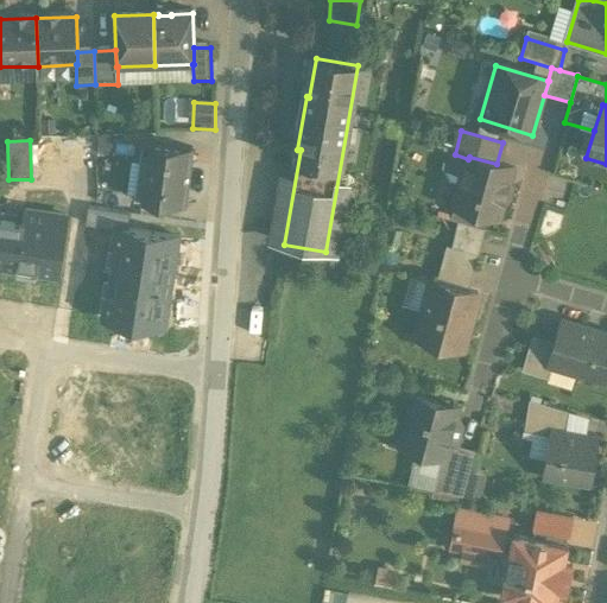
[(193,152),(150,146),(141,202),(185,208),(193,152)]
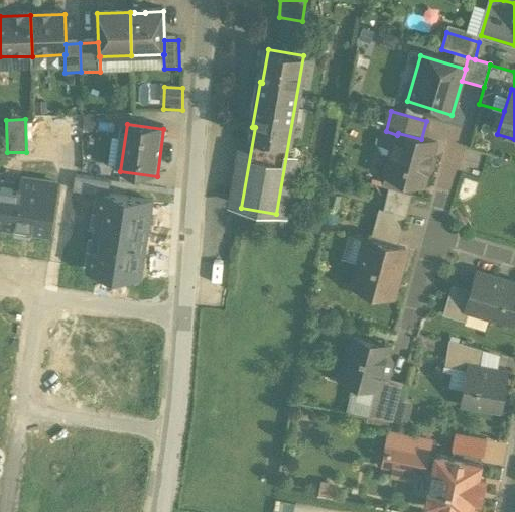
[(421,139),(398,133),(397,135),(385,176),(423,186),(434,143),(421,139)]
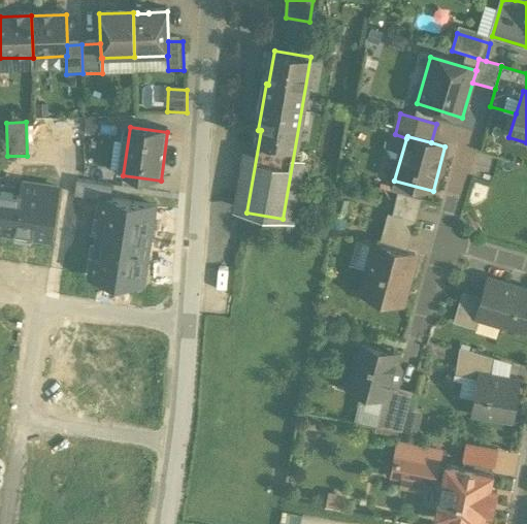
[(59,189),(0,179),(0,235),(50,243),(59,189)]
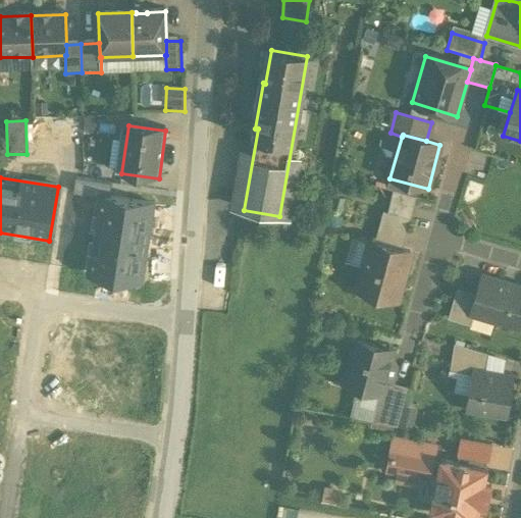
[(73,195),(99,199),(99,198),(109,199),(111,185),(75,179),(73,195)]
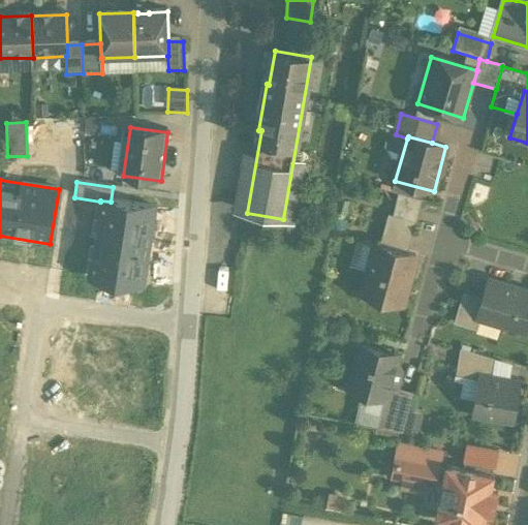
[(422,202),(398,194),(393,216),(416,223),(422,202)]
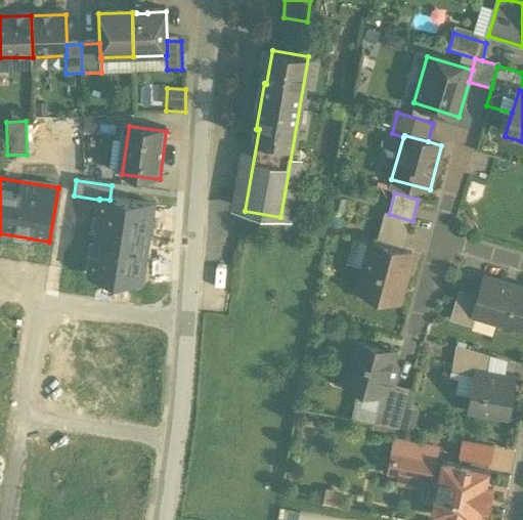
[(99,200),(87,277),(142,286),(155,207),(110,200),(99,199),(99,200)]
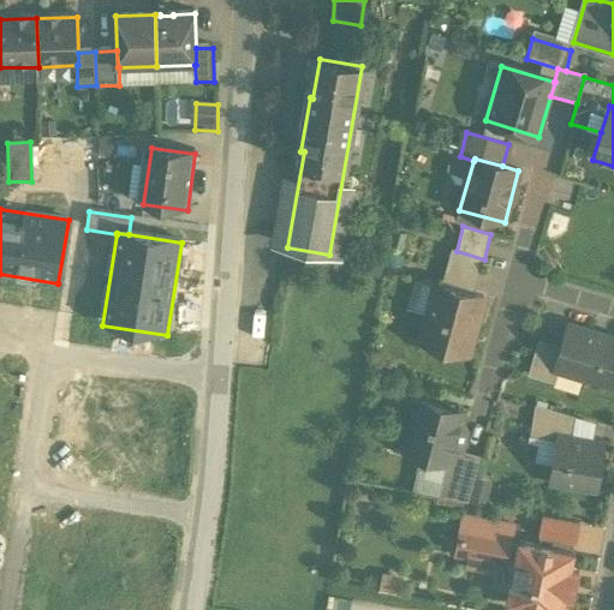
[(457,251),(452,250),(442,287),(475,297),(484,259),(457,251)]
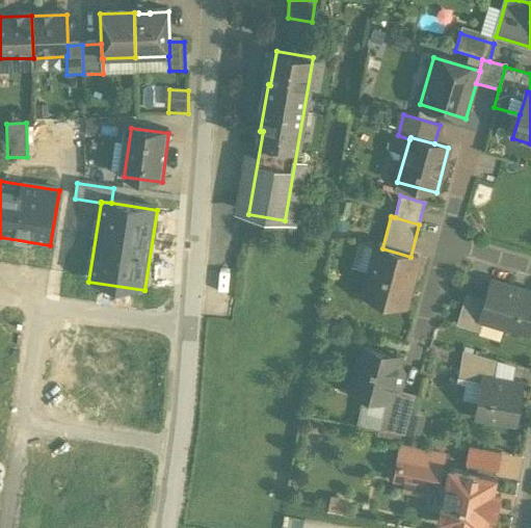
[(382,248),(377,247),(364,296),(405,308),(418,259),(410,257),(382,248)]
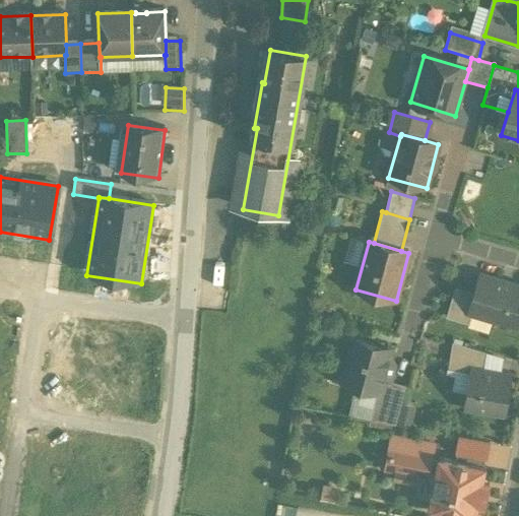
[(518,287),(480,276),(474,295),(469,314),(471,314),(517,328),(518,322),(518,287)]
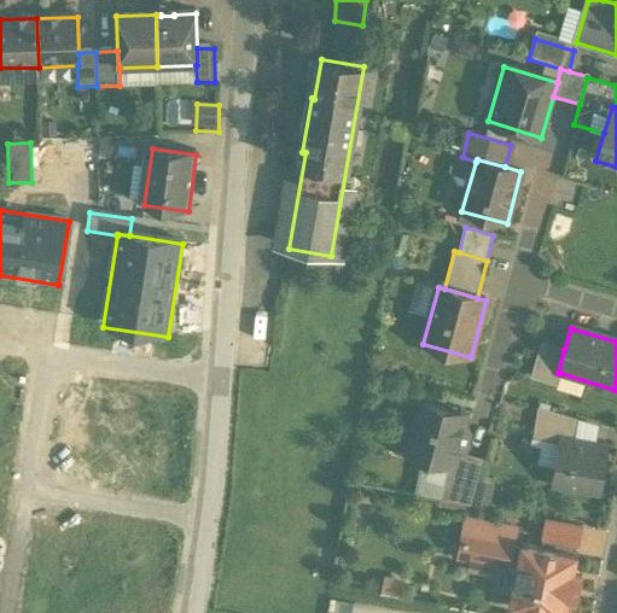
[(564,350),(541,343),(530,379),(557,386),(560,373),(558,373),(564,350)]
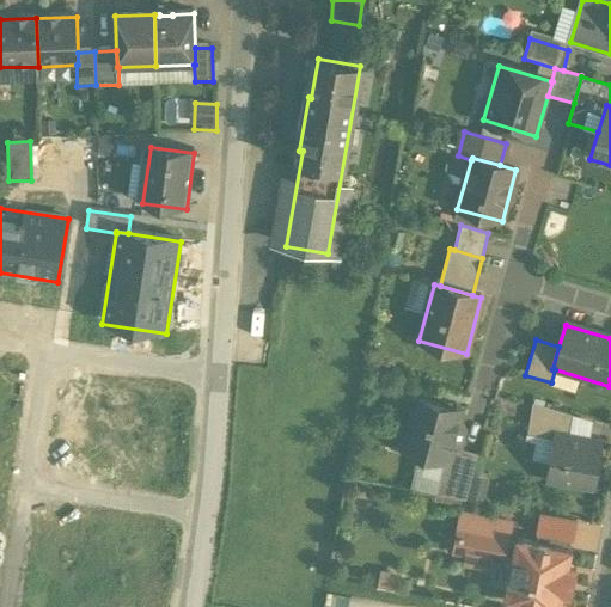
[(460,412),(417,402),(403,451),(445,463),(447,463),(451,447),(457,427),(460,412)]
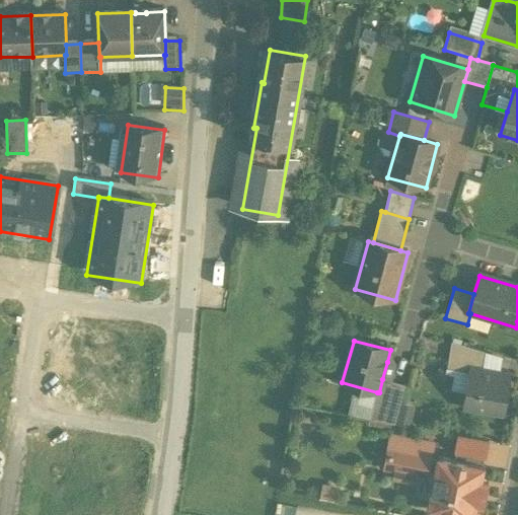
[(486,353),(451,343),(447,369),(469,374),(470,367),(483,369),(486,353)]
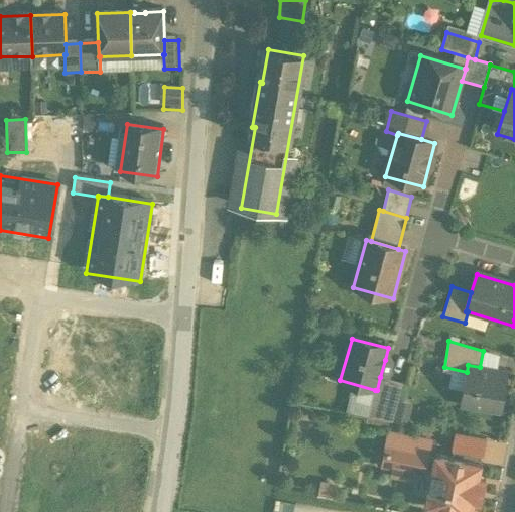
[(391,361),(385,360),(380,377),(386,379),(386,376),(390,374),(392,364),(391,361)]
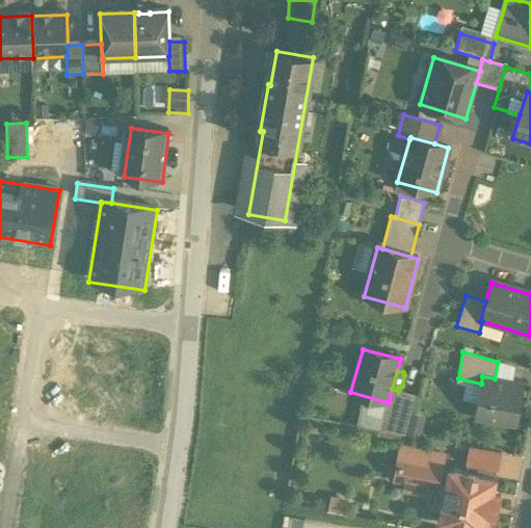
[(495,378),(482,376),(481,384),(474,420),(516,427),(524,385),(495,378)]
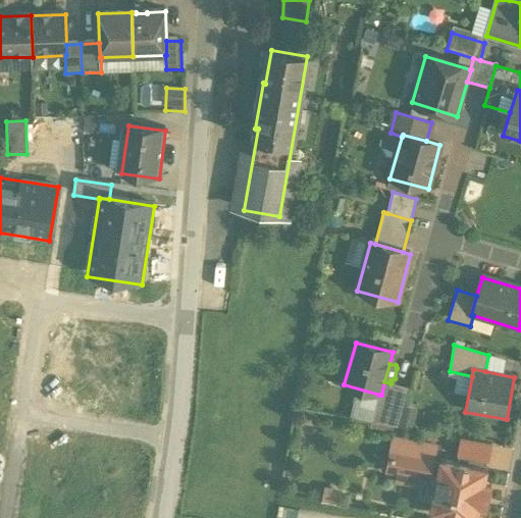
[(384,381),(381,395),(379,395),(372,423),(397,428),(408,389),(391,383),(384,381)]
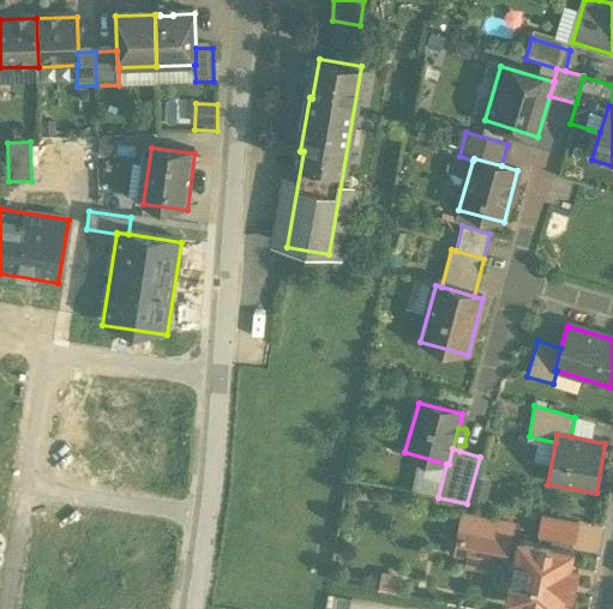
[(511,526),(464,518),(457,556),(504,565),(511,526)]
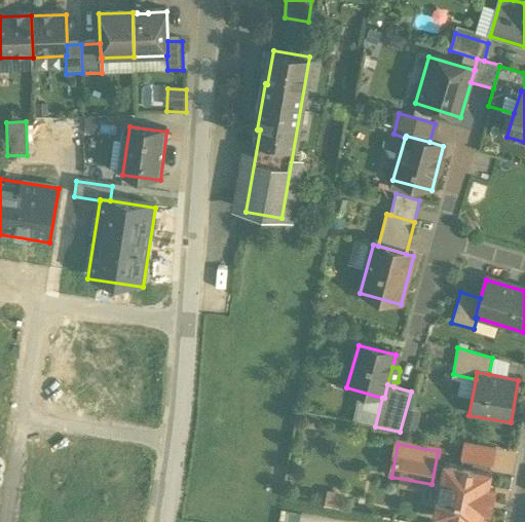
[(478,467),(479,462),(498,462),(499,444),(465,444),(465,467),(478,467)]
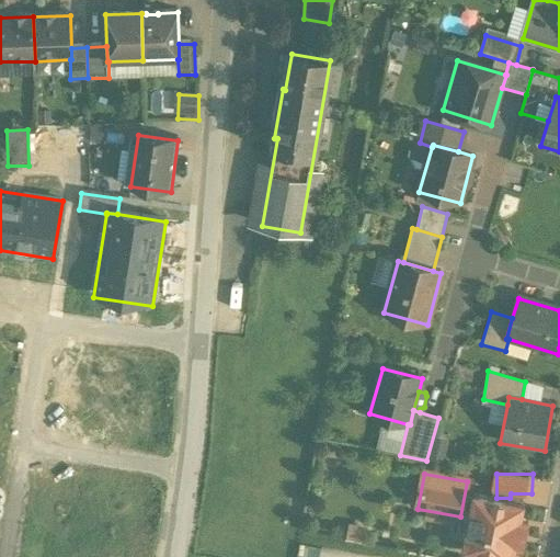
[(525,509),(476,499),(465,548),(499,556),(515,556),(525,509)]
